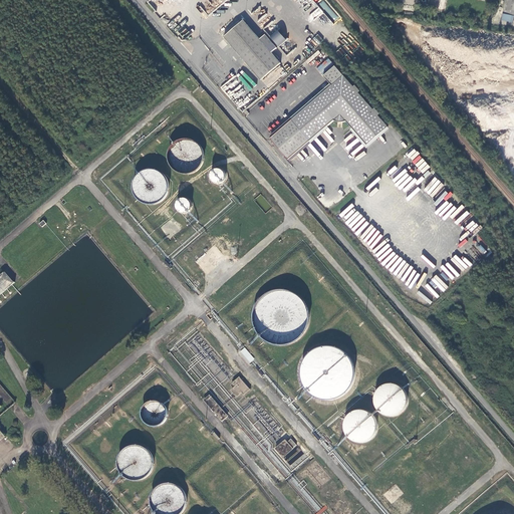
[(513,0),(507,0),(505,13),(513,15),(513,0)]
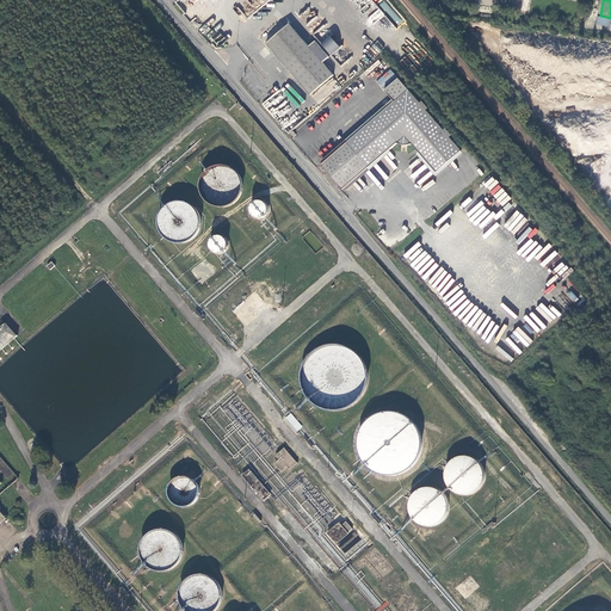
[(334,75),(290,24),(267,44),(312,96),(334,75)]
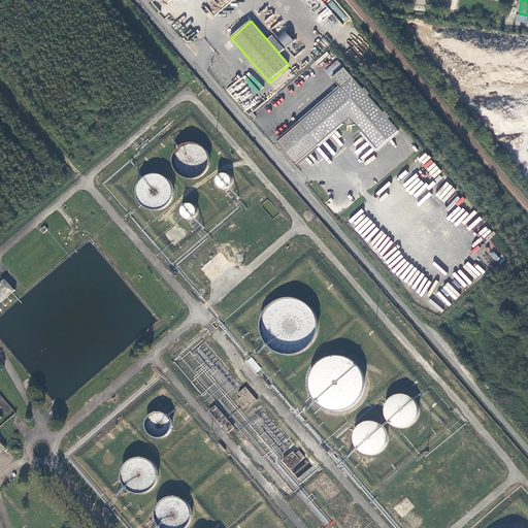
[(189,27),(182,34),(189,41),(196,34),(189,27)]
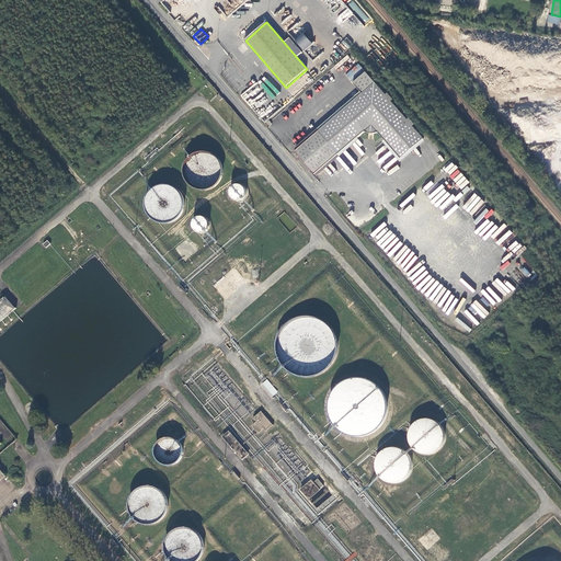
[(346,75),(353,81),(364,70),(357,64),(346,75)]
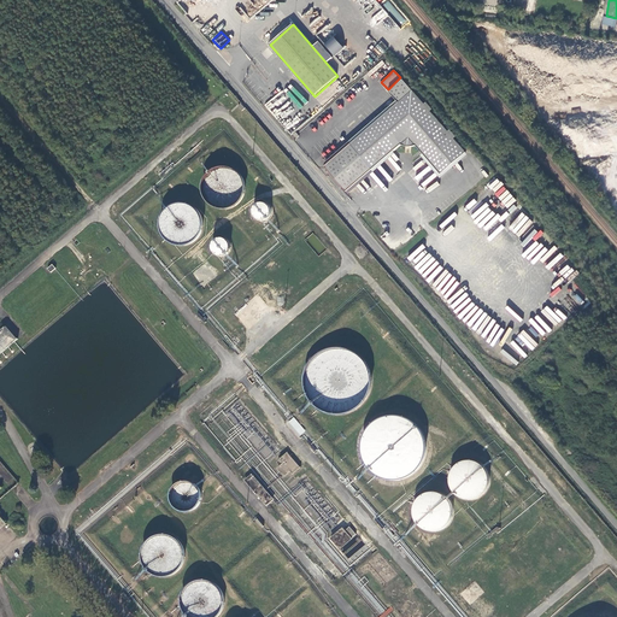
[(466,151),(404,78),(389,92),(399,101),(325,165),(347,191),(401,145),(411,147),(417,145),(442,172),(466,151)]
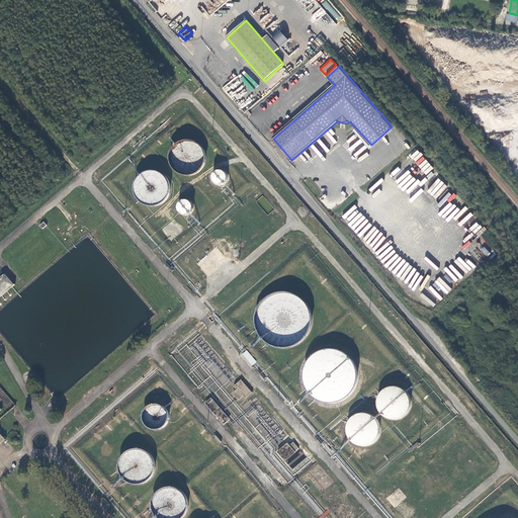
[(204,151),(201,147),(197,143),(192,141),(187,140),(182,141),(178,143),(174,147),(171,151),(170,156),(170,161),(171,166),(174,170),(178,173),(183,175),(188,176),(193,175),(197,173),(201,170),(204,165),(205,161),(205,156),(204,151)]
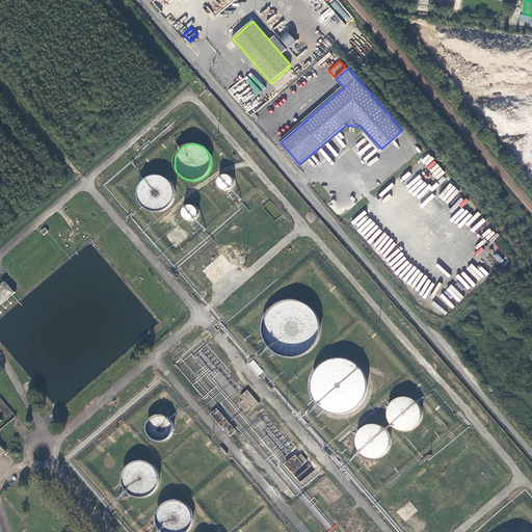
[(174,186),(171,182),(167,178),(162,176),(157,175),(152,176),(147,178),(142,181),(139,186),(137,191),(137,196),(139,202),(142,207),(147,210),(151,212),(157,213),(162,212),(166,210),(170,207),(174,202),(176,196),(176,191),(174,186)]
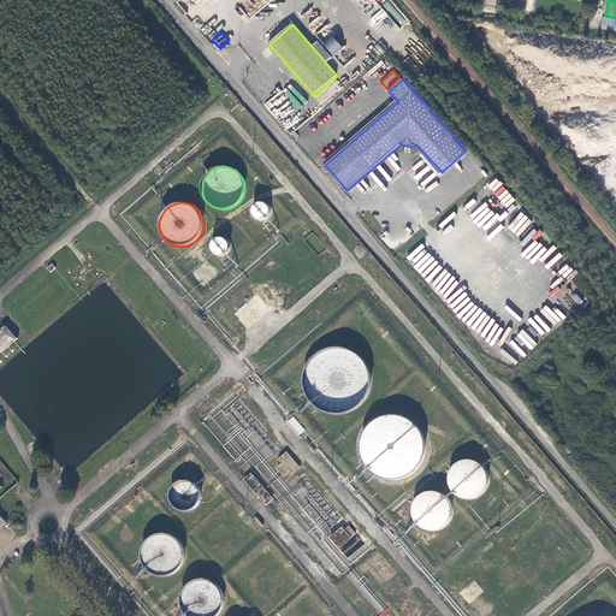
[(272,209),(270,206),(267,203),(264,202),(260,203),(256,205),(254,208),(253,212),(254,215),(255,218),(259,220),(262,220),(267,219),(270,217),(272,213),(272,209)]
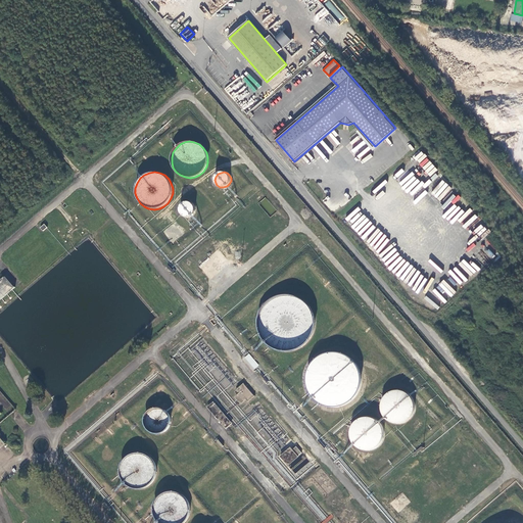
[(278,212),(266,197),(259,203),(272,218),(278,212)]
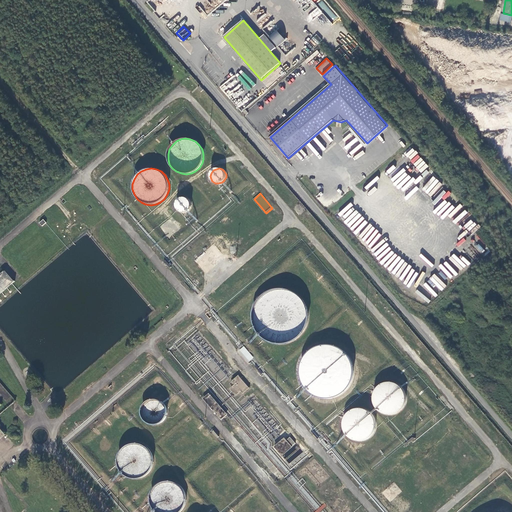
[(191,204),(190,201),(187,199),(184,198),(181,199),(179,200),(177,203),(176,206),(177,209),(179,211),(181,213),(185,213),(188,212),(190,210),(191,207),(191,204)]
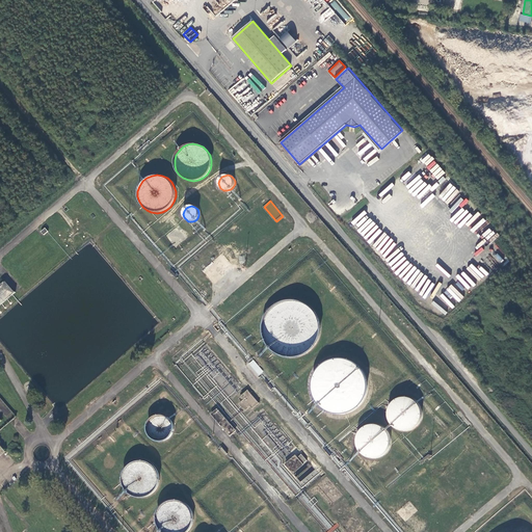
[(4,281),(0,284),(0,304),(15,293),(4,281)]
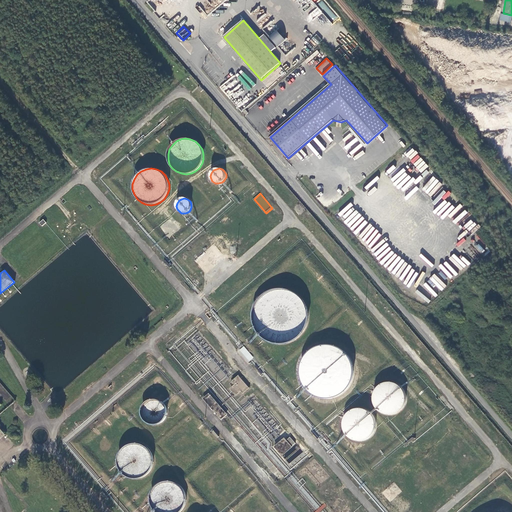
[(306,305),(303,299),(298,294),(293,291),(286,289),(280,288),(274,289),(267,291),(262,295),(258,299),(254,305),(252,311),(252,318),(253,324),(255,330),(259,335),(264,340),(270,343),(277,345),(283,345),(290,343),(296,340),(301,336),(305,330),(307,324),(309,318),(308,311),(306,305)]
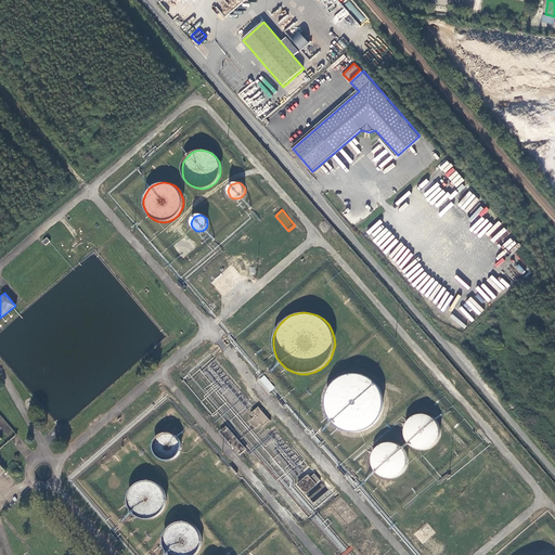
[(334,375),(330,374),(322,391),(321,396),(321,397),(320,402),(323,410),(324,396),(332,378),(349,372),(359,373),(365,376),(363,370),(355,365),(335,372),(334,375)]
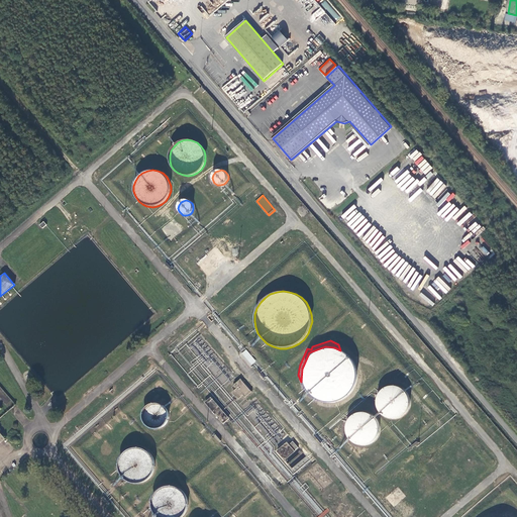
[(251,365),(256,360),(245,349),(241,353),(251,365)]
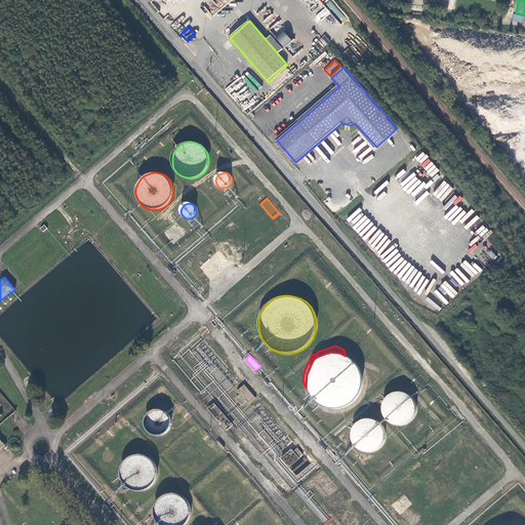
[(361,370),(357,365),(352,360),(347,357),(339,355),(332,355),(326,356),(320,359),(315,363),(311,369),(308,375),(307,382),(308,390),(311,396),(314,402),(319,406),(325,409),(332,410),(338,410),(345,409),(351,406),(356,402),(360,396),(362,390),(363,384),(363,376),(361,370)]
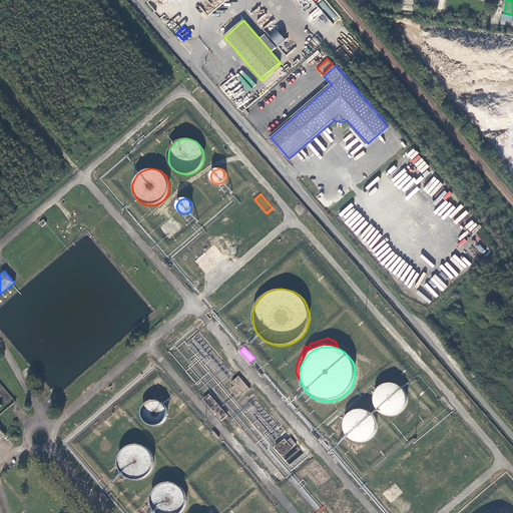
[(249,390),(239,377),(232,382),(235,385),(230,389),(235,397),(241,393),(242,395),(249,390)]
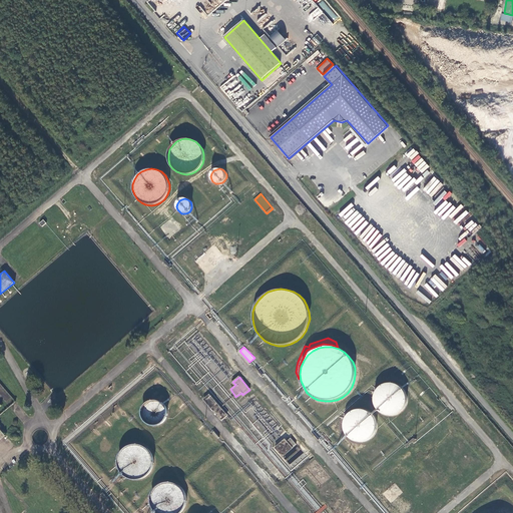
[(406,393),(403,389),(399,386),(395,384),(390,384),(385,385),(381,387),(378,391),(376,396),(375,401),(377,406),(379,410),(383,413),(388,415),(393,415),(398,414),(402,411),(405,408),(407,403),(407,398),(406,393)]
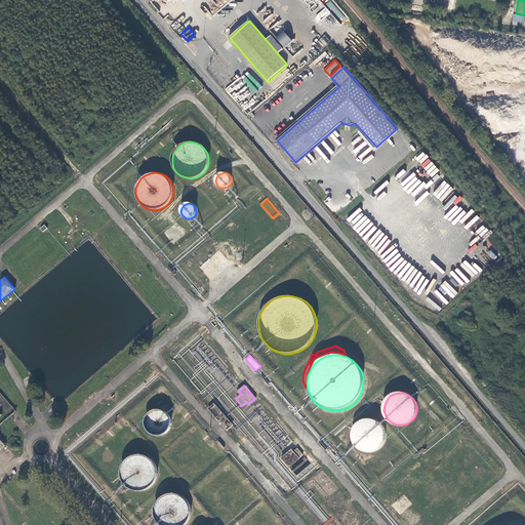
[(233,426),(215,405),(209,409),(227,431),(233,426)]
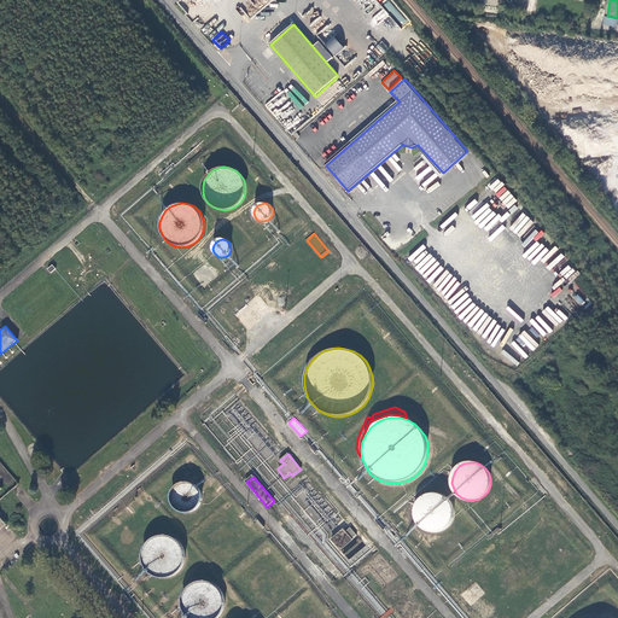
[(200,493),(198,488),(194,485),(190,483),(185,483),(180,484),(175,487),(173,490),(170,494),(170,499),(172,503),(174,508),(178,512),(182,513),(187,514),(192,513),(196,511),(199,506),(200,502),(202,497),(200,493)]
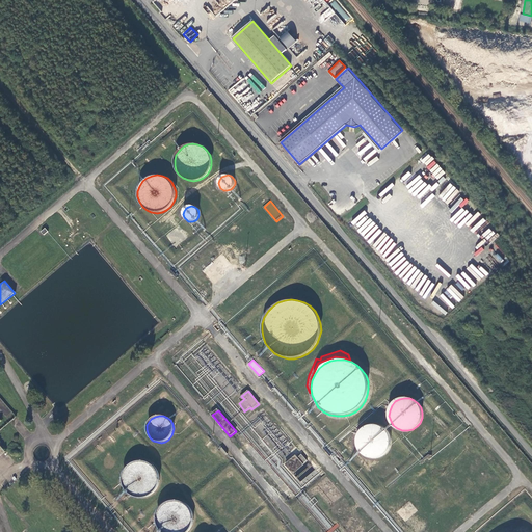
[(389,434),(386,430),(381,427),(377,425),(371,424),(366,426),(362,429),(358,433),(356,439),(356,444),(357,449),(361,453),(364,456),(369,458),(373,458),(378,458),(382,456),(387,452),(389,448),(391,444),(390,439),(389,434)]
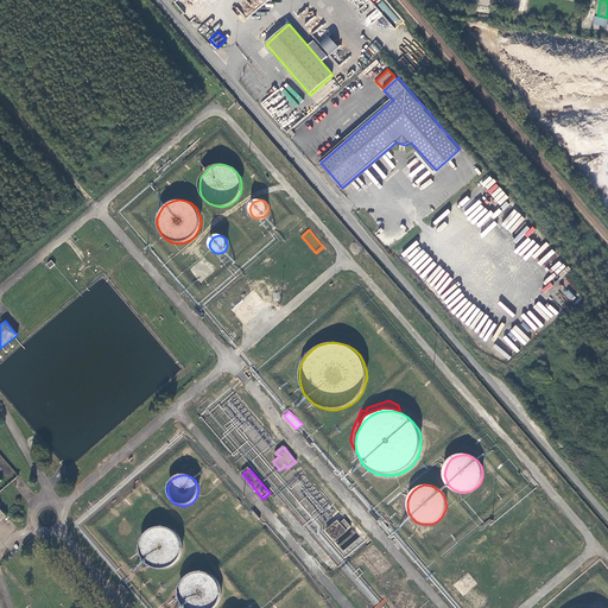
[(156,508),(153,505),(151,504),(147,502),(144,504),(141,506),(140,510),(140,513),(141,515),(145,518),(149,518),(152,518),(154,515),(156,512),(156,508)]
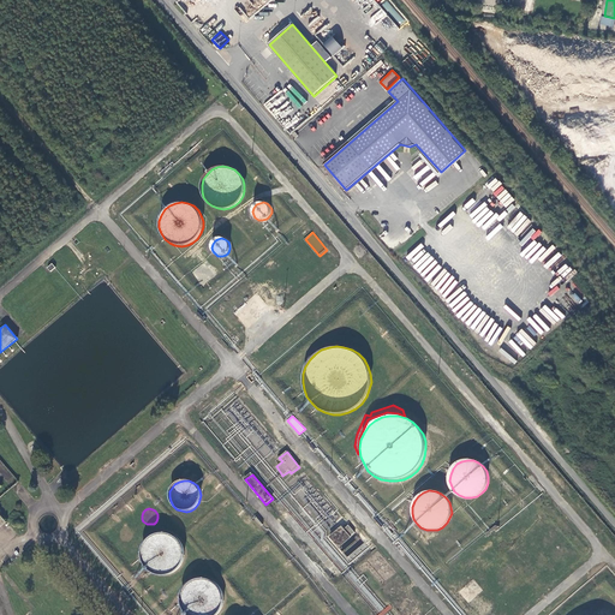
[(354,532),(348,525),(345,529),(342,530),(348,538),(351,536),(354,532)]
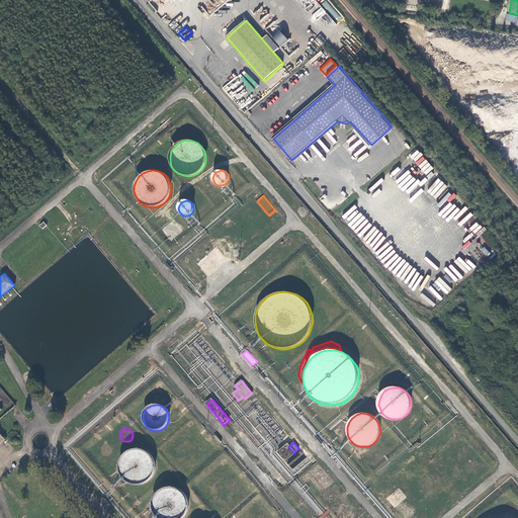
[(295,452),(295,451),(293,453),(288,446),(290,445),(287,443),(277,451),(284,461),(295,452)]
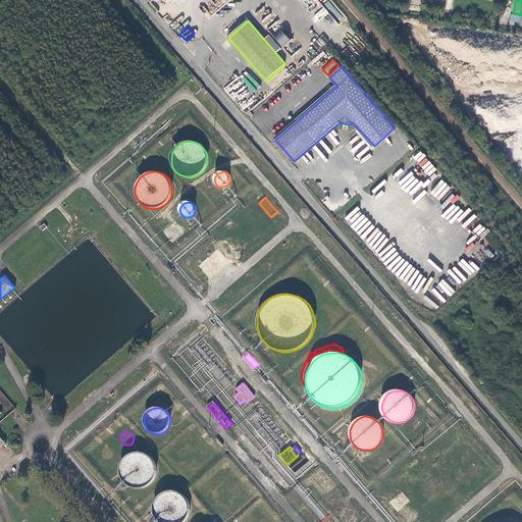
[(114,454),(113,451),(110,449),(107,449),(104,450),(102,452),(101,454),(101,458),(103,460),(105,462),(108,462),(111,461),(113,459),(114,456),(114,454)]
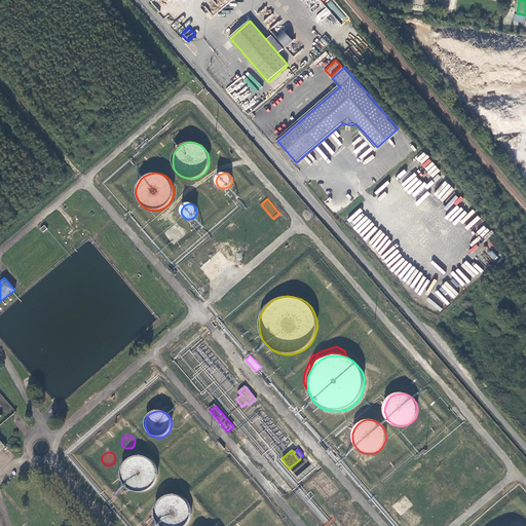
[(155,467),(153,462),(149,459),(145,457),(140,456),(135,457),(129,459),(125,462),(122,466),(121,472),(121,477),(122,482),(125,486),(129,489),(134,491),(139,492),(144,491),(149,489),(152,486),(155,482),(157,477),(157,472),(155,467)]
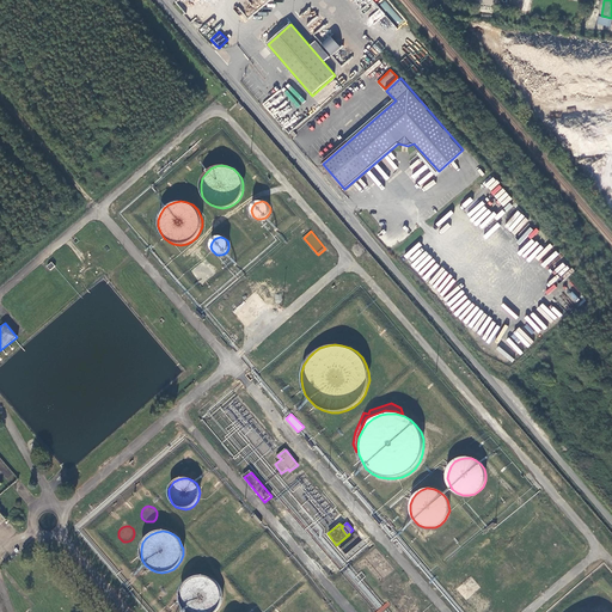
[(220,589),(218,585),(213,580),(208,577),(201,576),(195,577),(190,580),(185,583),(182,588),(179,594),(179,600),(182,606),(184,611),(215,611),(216,611),(220,606),(222,601),(222,595),(220,589)]
